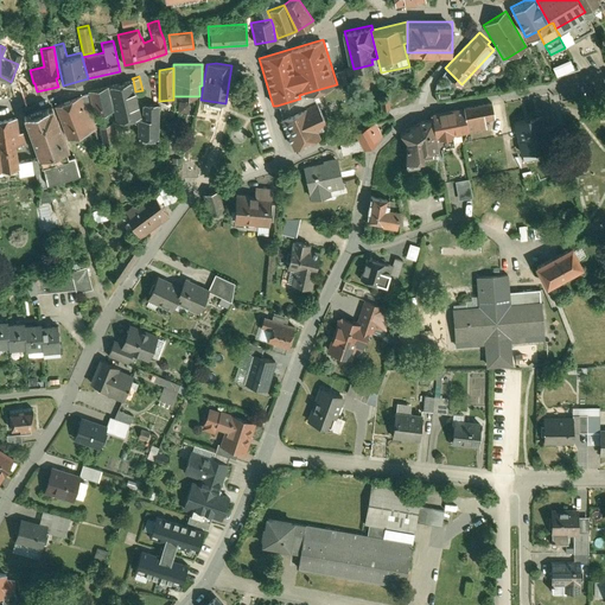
[(13,83),(17,95),(33,89),(30,78),(13,83)]
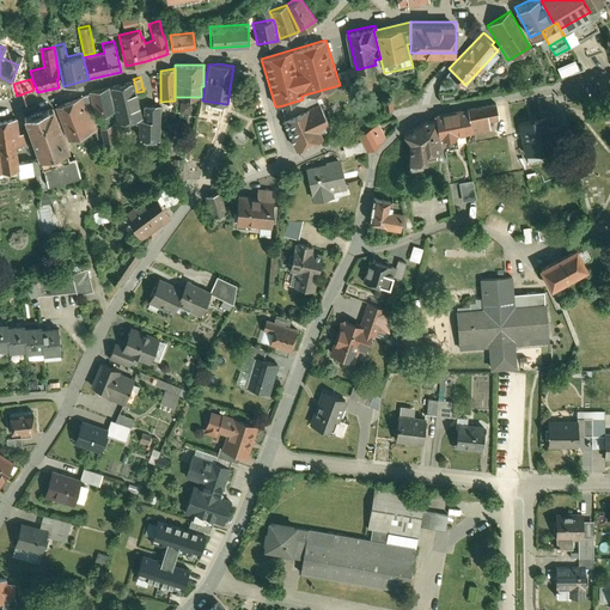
[(136,92),(134,80),(110,87),(116,110),(120,121),(144,115),(136,92)]
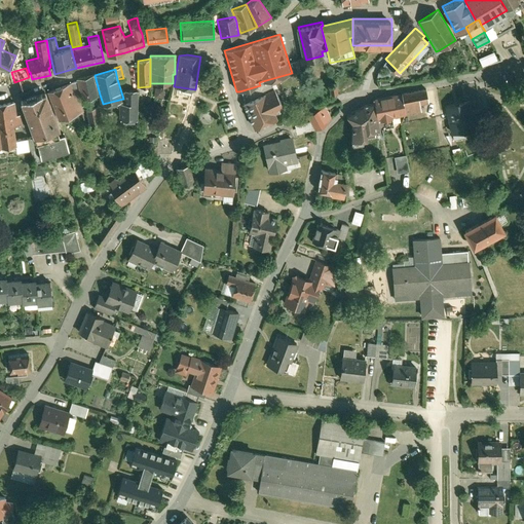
[(100,95),(95,75),(94,73),(76,78),(76,81),(81,97),(82,100),(100,95)]
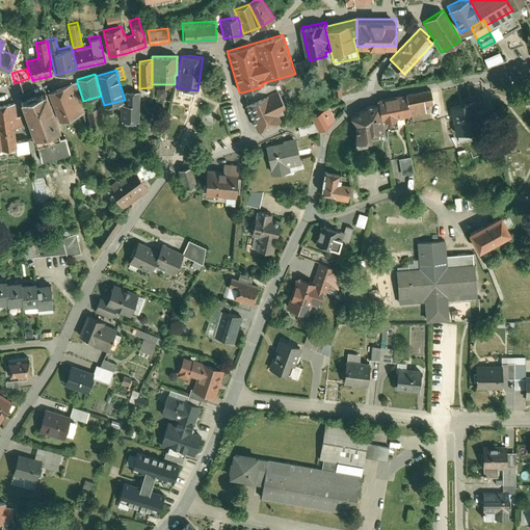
[(242,93),(247,104),(277,88),(279,91),(282,89),(276,79),(262,83),(263,86),(242,93)]
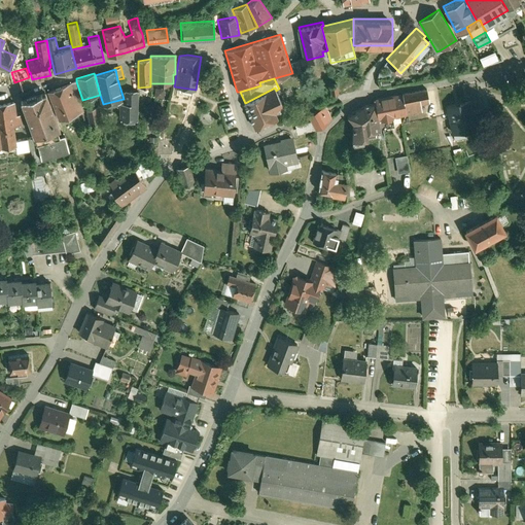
[(72,82),(78,98),(81,97),(76,81),(72,82)]
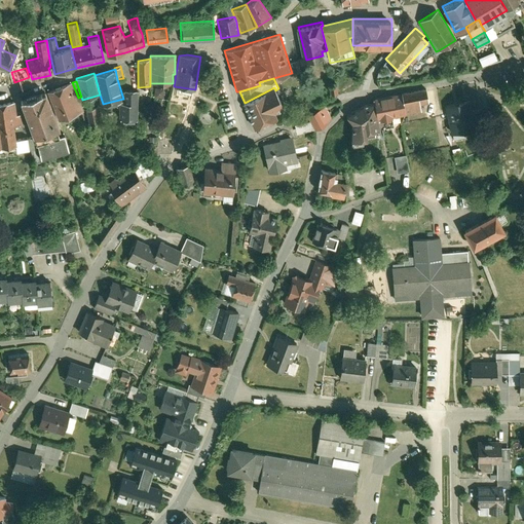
[(72,82),(47,90),(59,119),(83,111),(78,98),(72,82)]
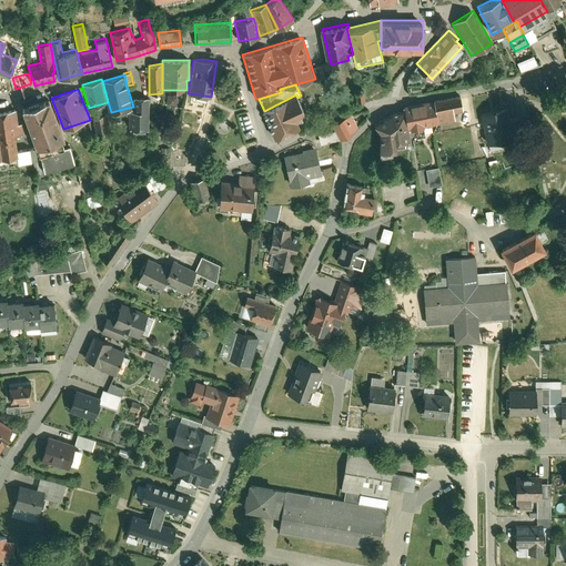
[(364,89),(355,90),(355,100),(364,99),(364,89)]
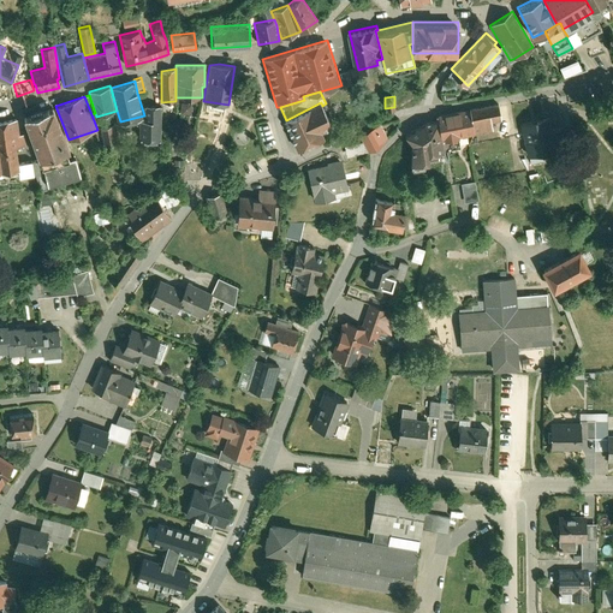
[(286,120),(283,121),(298,153),(325,140),(321,131),(332,125),(322,106),(321,102),(286,120)]
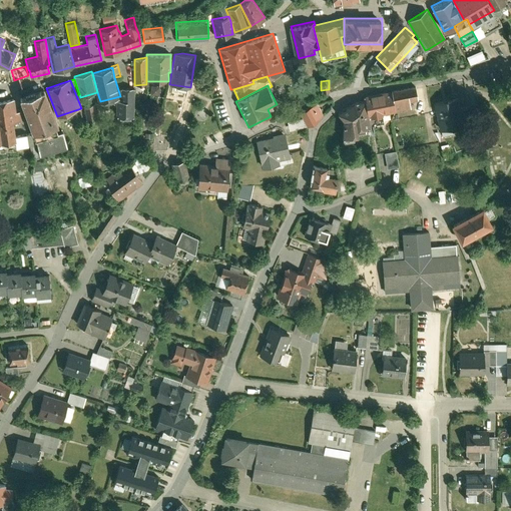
[(134,87),(120,86),(120,100),(116,100),(115,115),(133,115),(134,87)]
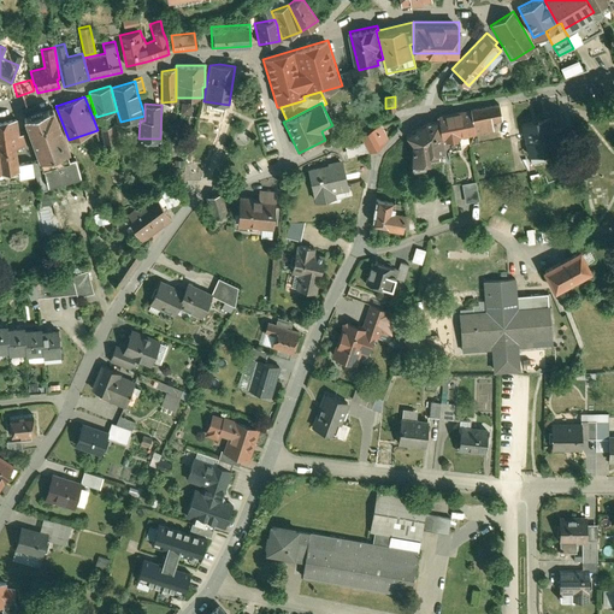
[(500,105),(471,111),(476,136),(506,131),(500,105)]
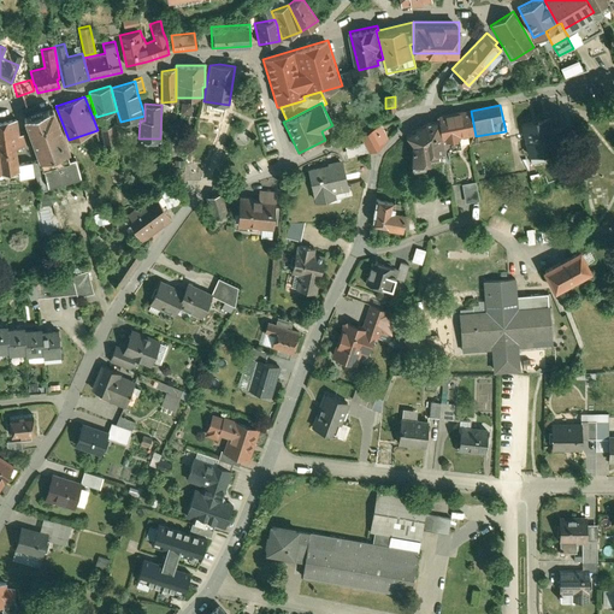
[(68,158),(65,149),(69,148),(53,107),(23,116),(37,158),(42,155),(45,165),(42,165),(47,184),(48,184),(49,190),(72,184),(70,178),(80,175),(75,155),(68,158)]
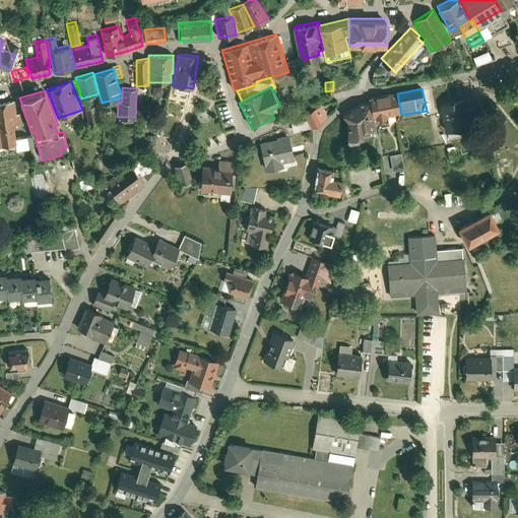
[(389,118),(401,115),(397,93),(370,99),(371,103),(376,129),(391,126),(389,118)]
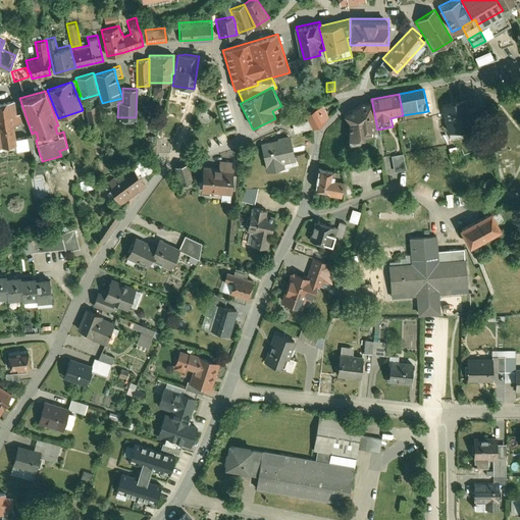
[(467,99),(444,103),(451,139),(464,137),(463,130),(473,127),(467,99)]
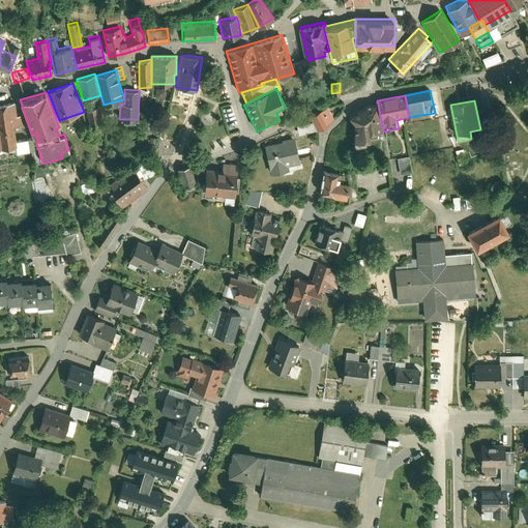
[(0,103),(0,151),(16,149),(16,145),(17,145),(13,126),(22,124),(21,115),(17,116),(15,101),(0,103)]
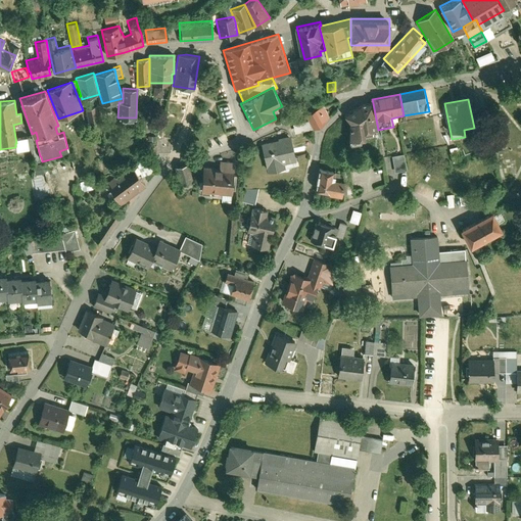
[(373,103),(362,105),(343,116),(350,127),(348,132),(350,141),(366,138),(365,133),(378,130),(373,103)]
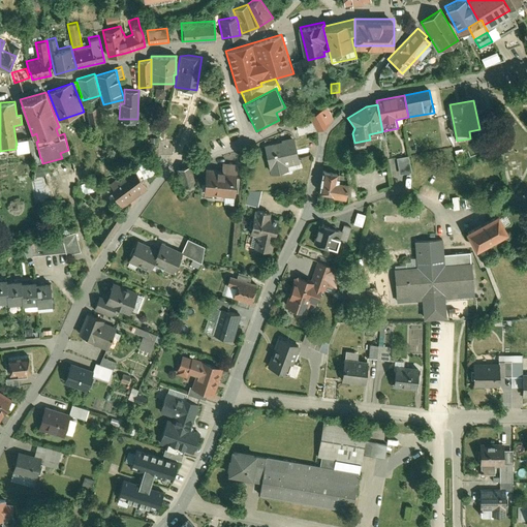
[(98,107),(86,110),(89,128),(101,126),(98,107)]
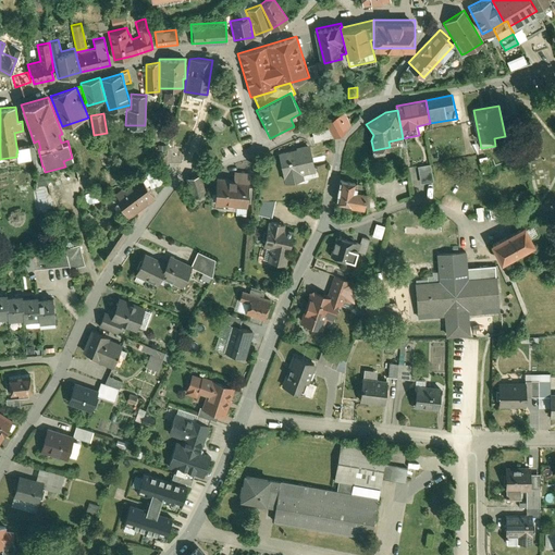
[(313,143),(332,138),(333,139),(353,130),(346,118),(336,123),(334,118),(324,123),(328,128),(311,132),(313,143)]
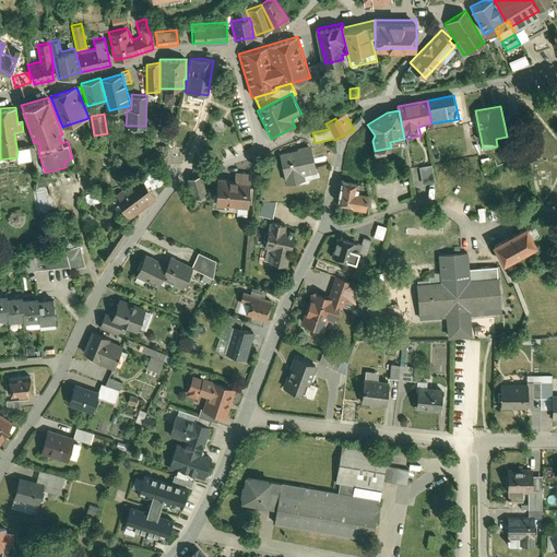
[(311,146),(279,154),(285,187),(305,182),(304,179),(317,176),(311,146)]
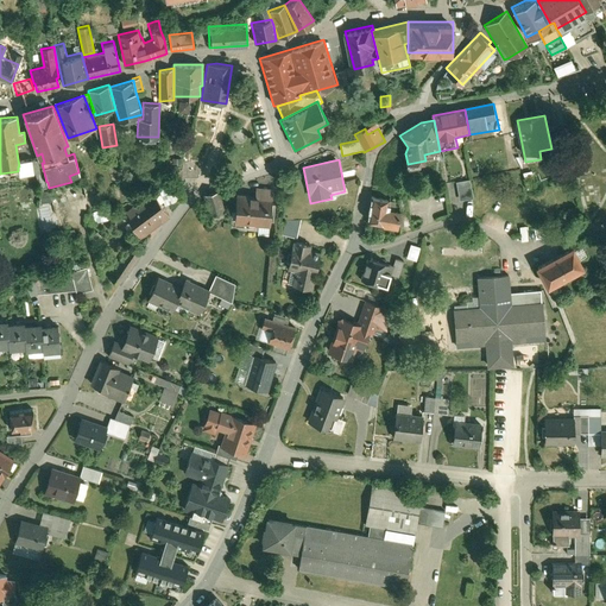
[(459,183),(461,201),(475,199),(473,181),(459,183)]
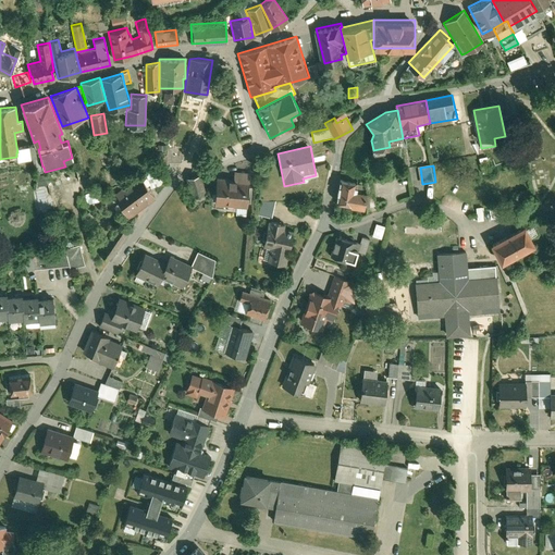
[(76,169),(47,176),(50,189),(79,182),(76,169)]
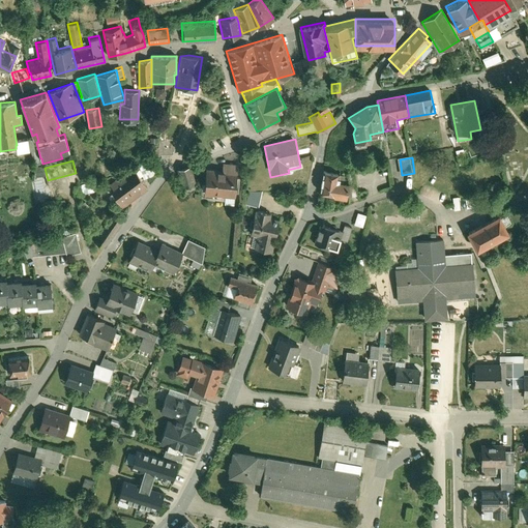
[(139,165),(143,178),(156,173),(152,160),(139,165)]
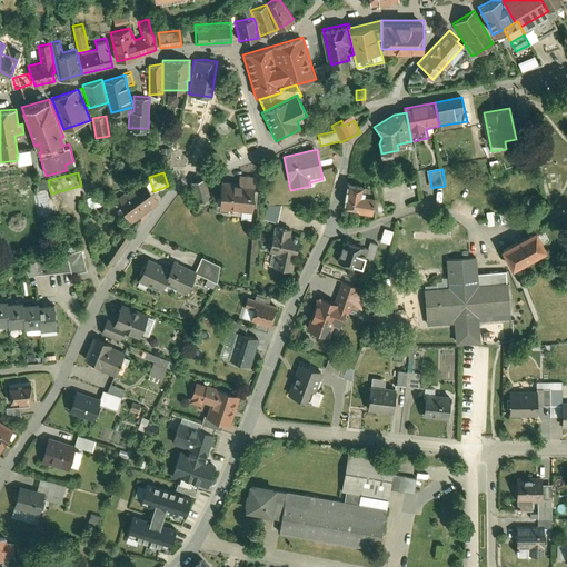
[(219,209),(251,212),(256,177),(239,175),(238,181),(221,180),(219,209)]
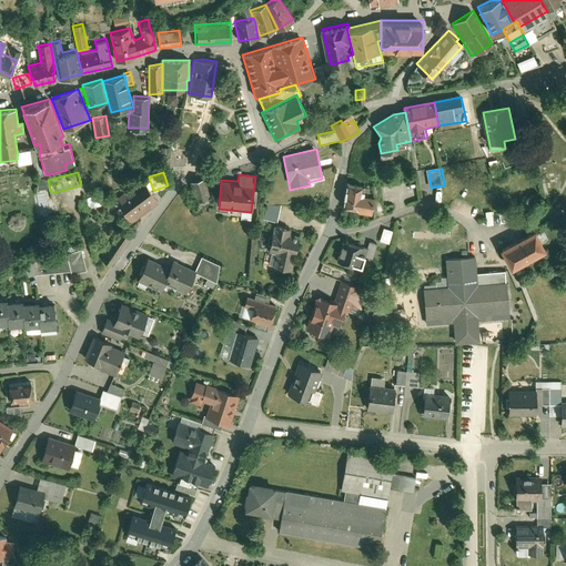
[(114,199),(132,224),(160,204),(142,179),(114,199)]
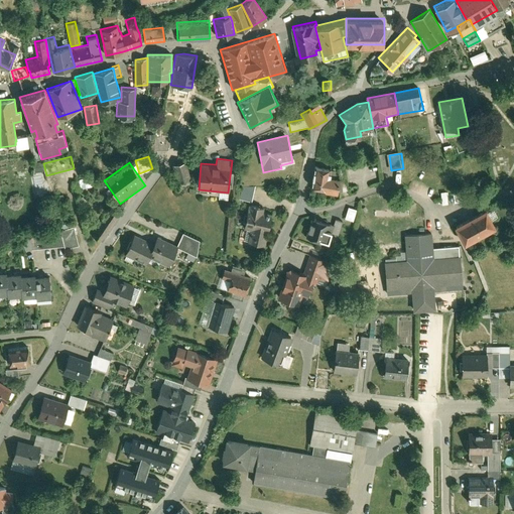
[(191,181),(186,163),(172,167),(177,185),(191,181)]
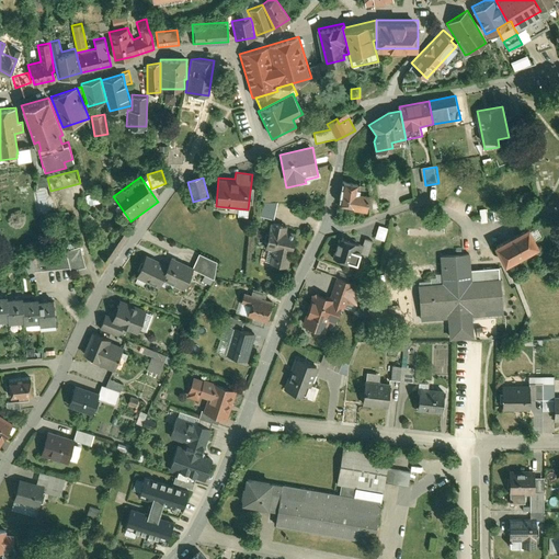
[(344,183),(340,208),(367,213),(369,195),(356,193),(357,186),(344,183)]
